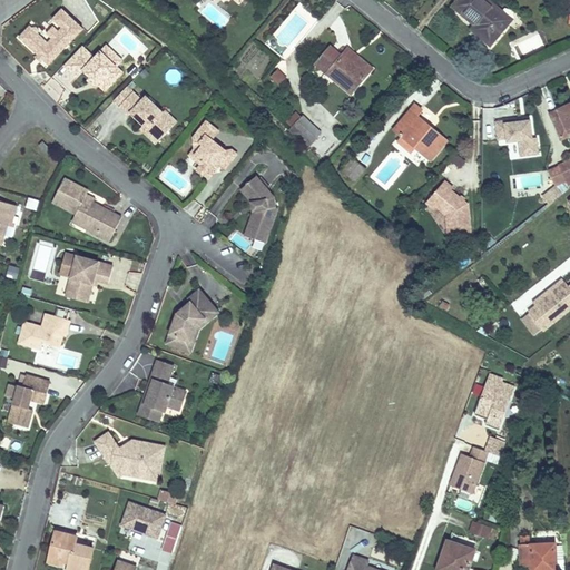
[(488,0),(459,0),(454,7),(477,25),(482,30),(479,35),(491,45),(508,23),(500,17),(503,12),(488,0)]
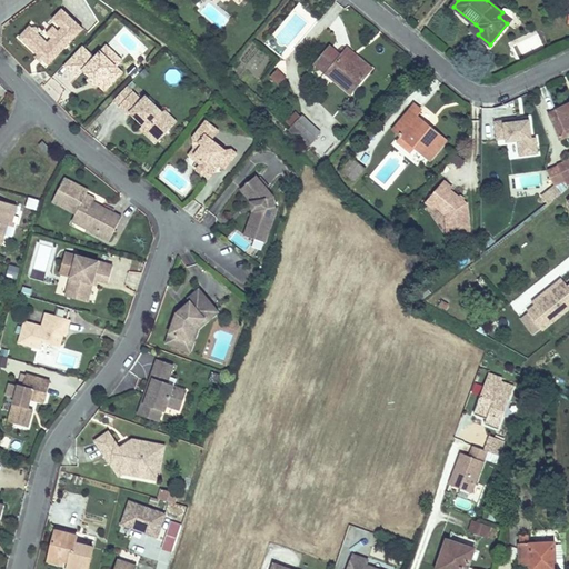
[(85,29),(63,9),(53,19),(63,28),(52,38),(49,43),(39,33),(41,31),(40,30),(37,27),(36,26),(33,28),(31,26),(20,37),(47,63),(63,47),(66,48),(85,29)]
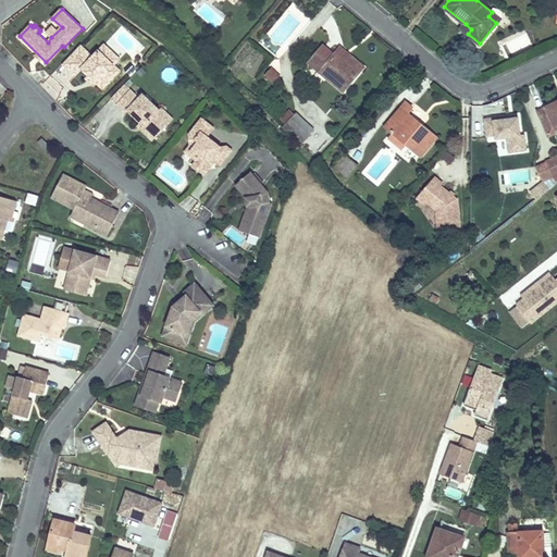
[(492,12),(489,16),(496,23),(500,20),(492,12)]
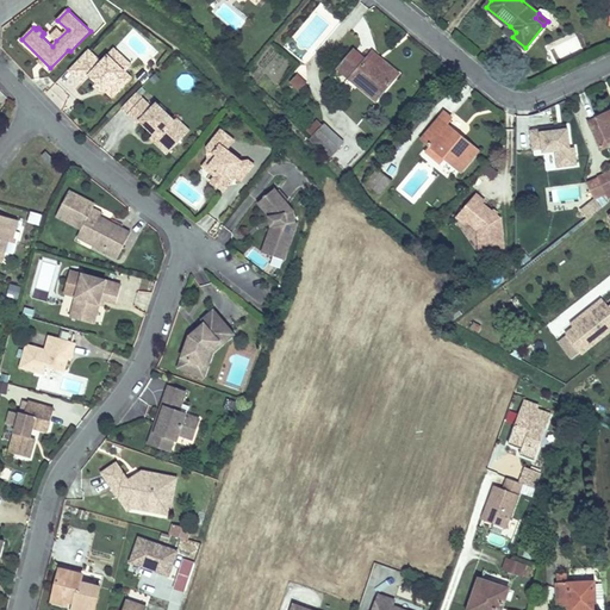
[(510,26),(505,31),(512,37),(516,32),(510,26)]
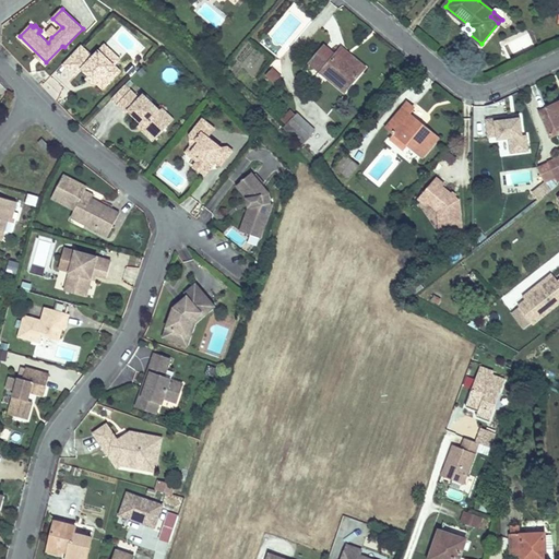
[(512,58),(535,46),(527,33),(506,44),(512,58)]
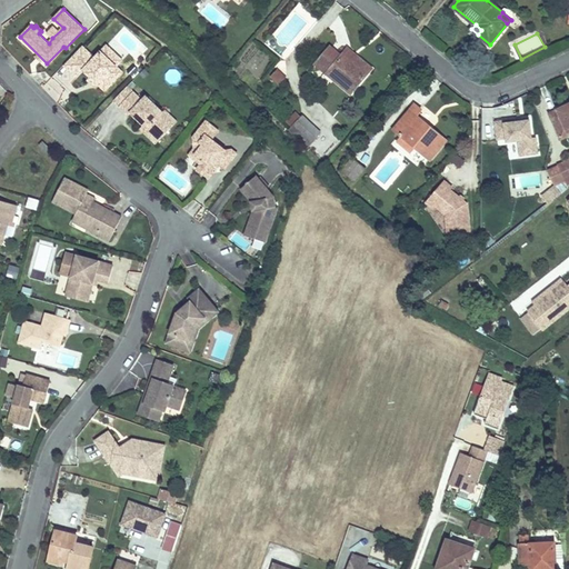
[(82,46),(65,66),(78,78),(85,70),(91,77),(99,85),(106,90),(122,72),(110,61),(117,55),(107,46),(95,58),(82,46)]
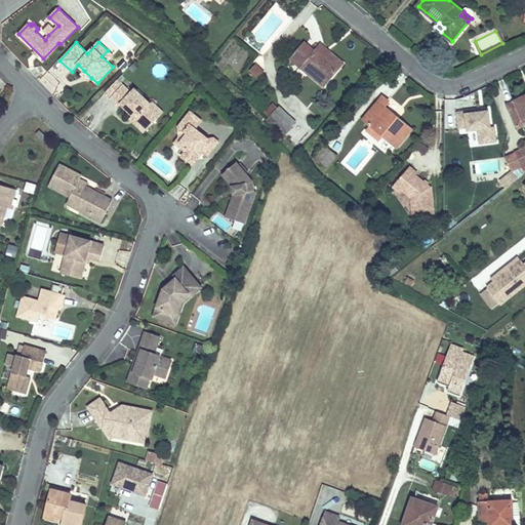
[(58,43),(43,58),(45,59),(61,44),(58,43)]
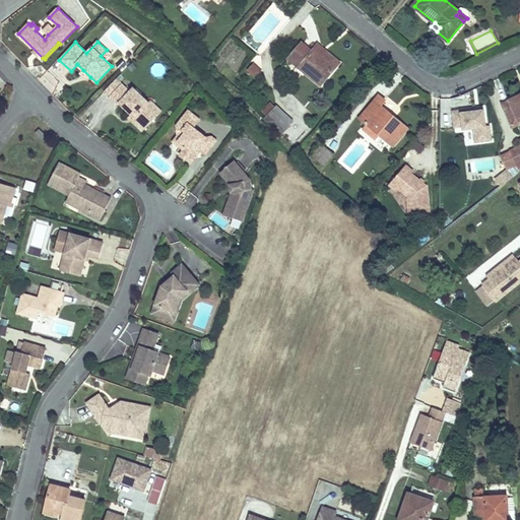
[(302,43),(288,59),(321,85),(340,63),(327,52),(327,53),(323,57),(314,50),(313,52),(302,43)]
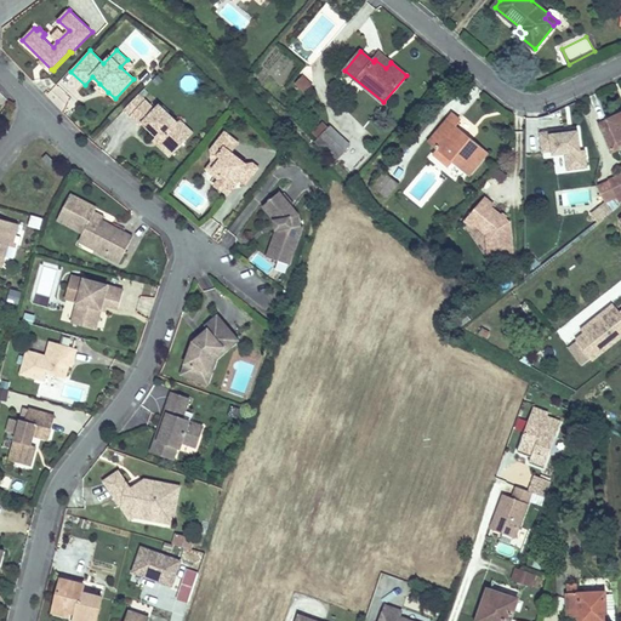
[(380,53),(375,60),(386,68),(391,63),(380,53)]
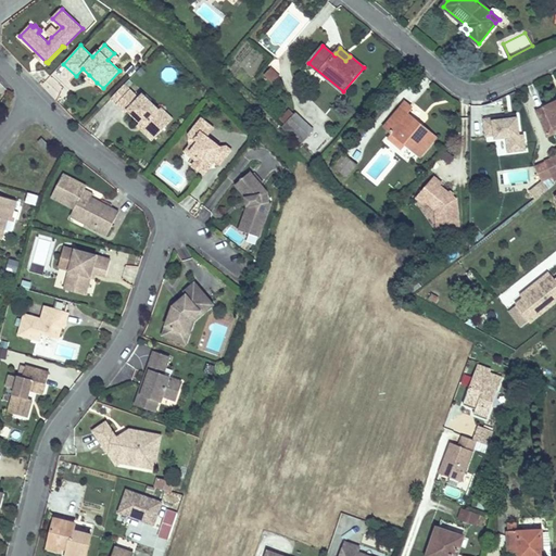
[(119,59),(114,53),(108,60),(114,65),(119,59)]
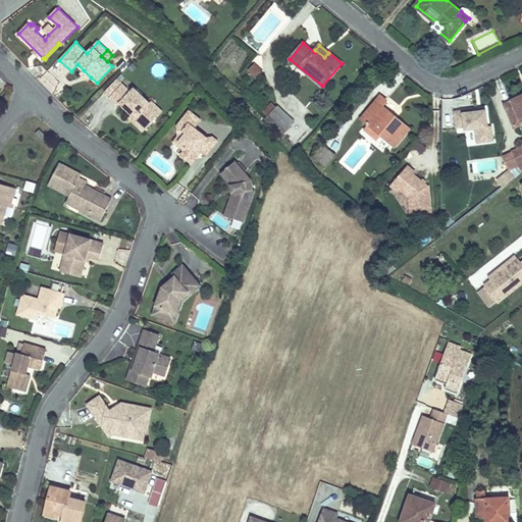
[(255,63),(249,70),(257,77),(263,71),(255,63)]
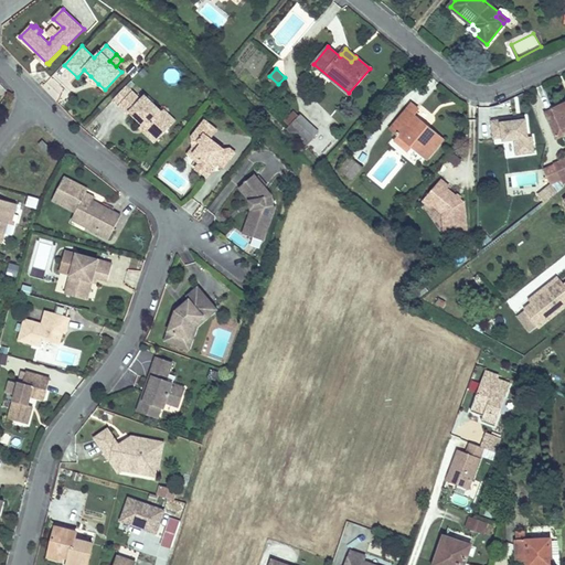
[(96,87),(98,84),(91,76),(88,80),(96,87)]
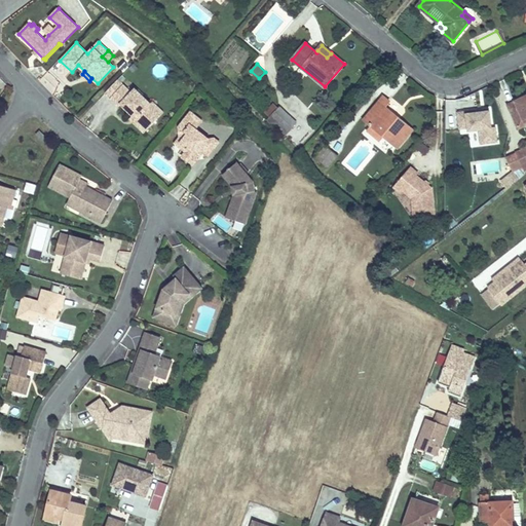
[(124,84),(118,79),(106,92),(112,98),(124,84)]
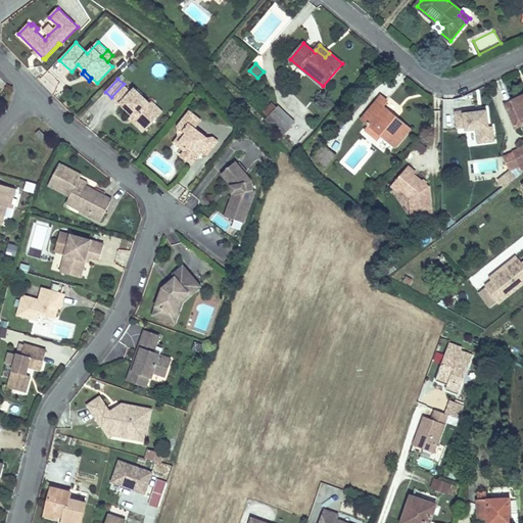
[(132,92),(124,84),(111,97),(121,105),(122,103),(134,114),(137,117),(134,121),(145,132),(158,116),(148,106),(151,103),(135,88),(132,92)]
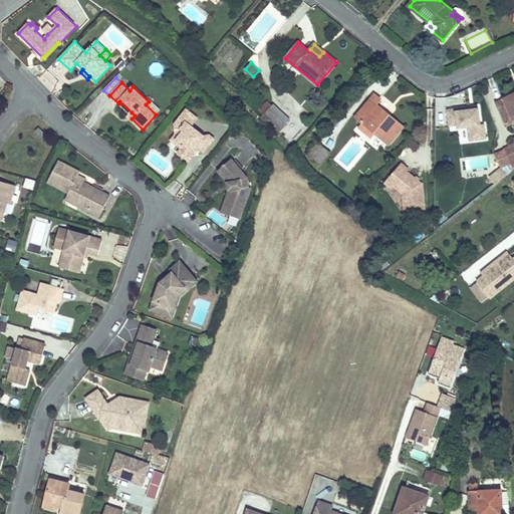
[(513,94),(497,103),(507,125),(513,121),(513,94)]
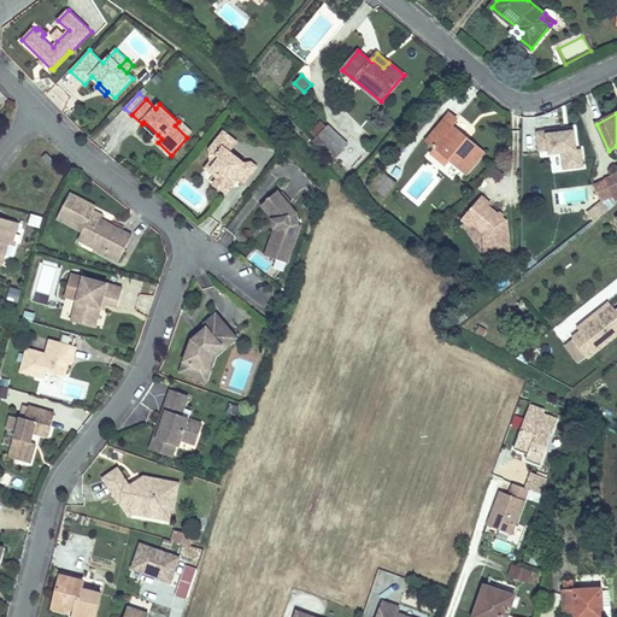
[(193,131),(181,119),(178,122),(175,125),(187,137),(193,131)]
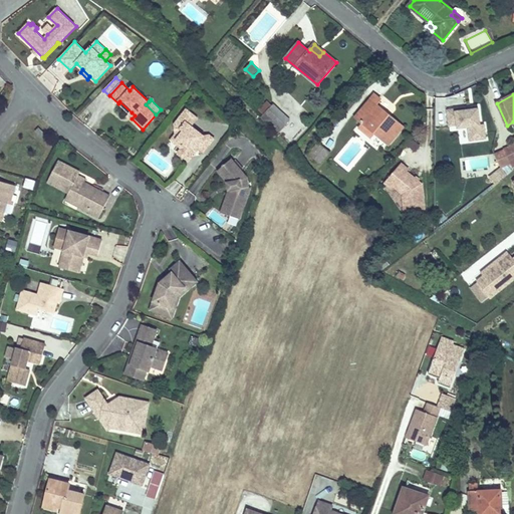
[(389,145),(404,127),(370,99),(356,116),(363,122),(375,133),(389,145)]
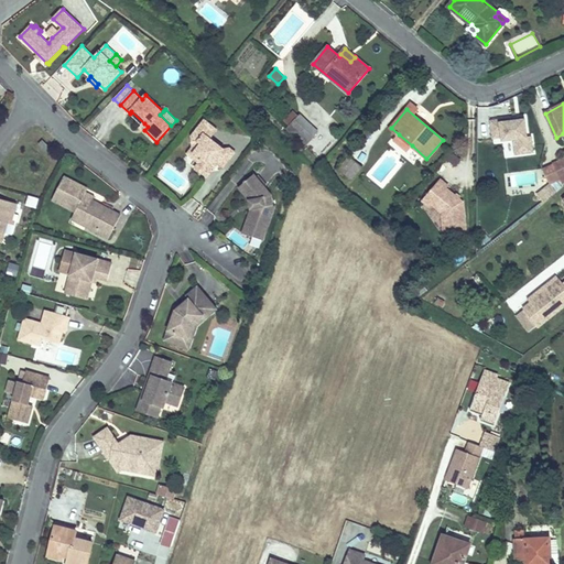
[(293,110),(284,119),(291,125),(299,117),(293,110)]
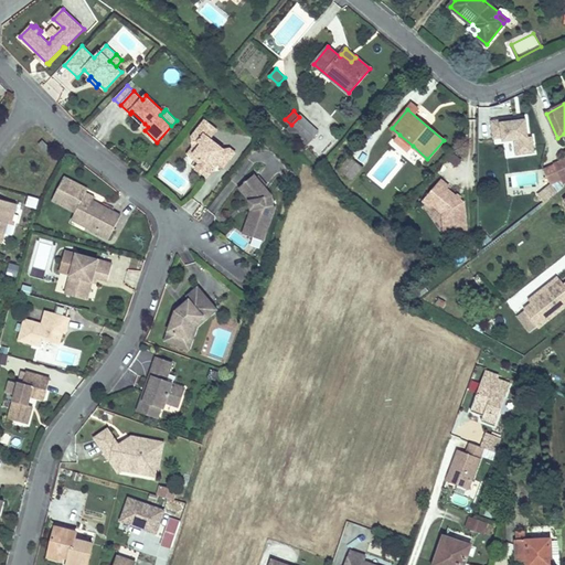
[(306,145),(319,132),(301,115),(299,117),(291,125),(288,128),(306,145)]
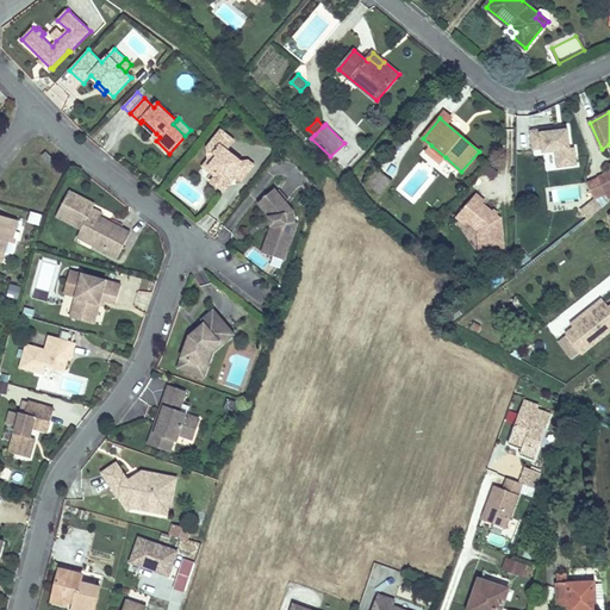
[(542,149),(546,172),(577,167),(571,128),(529,134),(531,150),(542,149)]
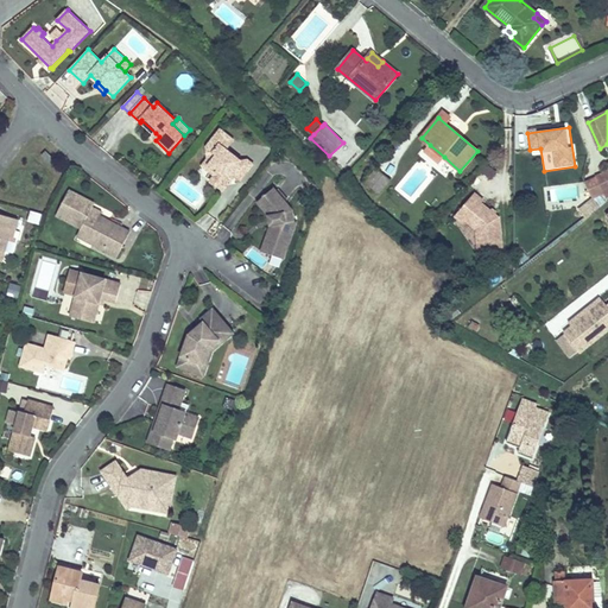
[(241,160),(227,149),(234,139),(220,130),(206,147),(217,154),(209,165),(214,169),(215,176),(210,181),(223,190),(235,175),(241,179),(253,163),(248,159),(241,160)]
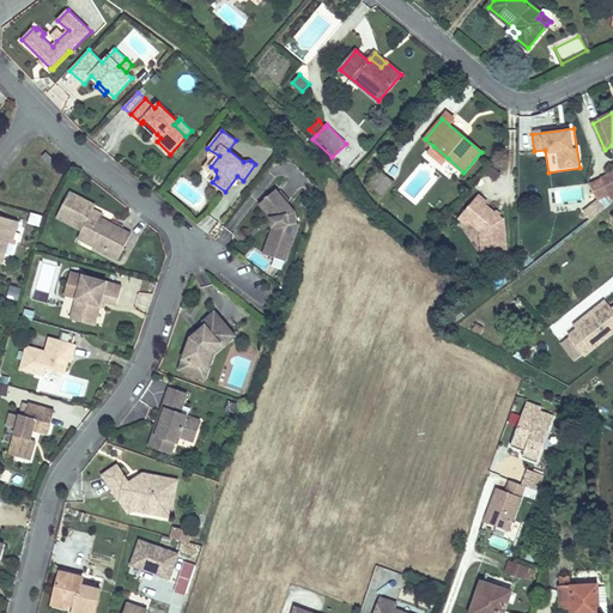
[(434,146),(429,152),(443,164),(448,158),(434,146)]
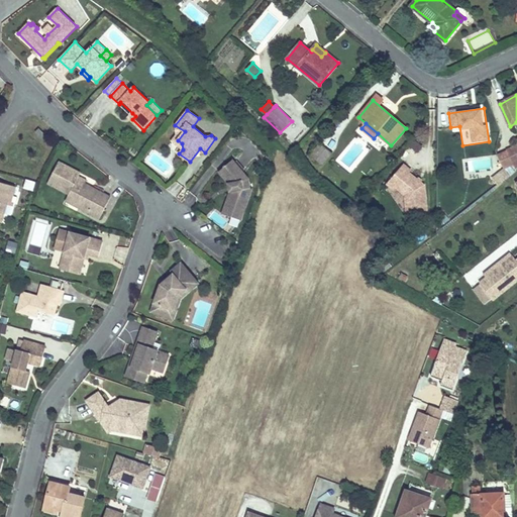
[(185,131),(175,125),(176,135),(172,140),(183,149),(182,143),(178,140),(185,131)]
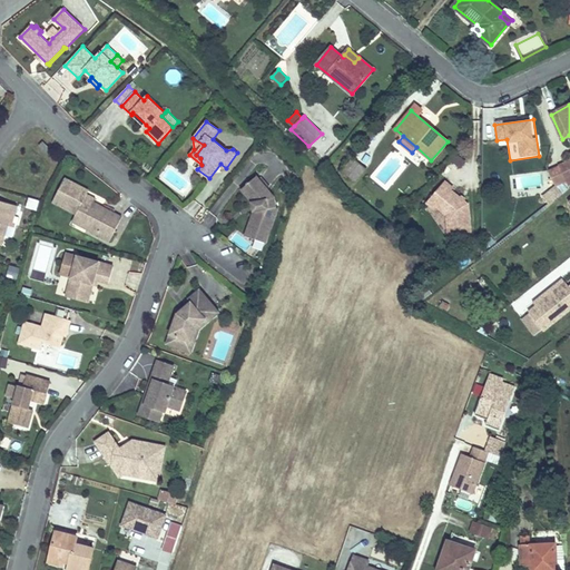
[(43,140),(39,145),(47,153),(51,148),(43,140)]
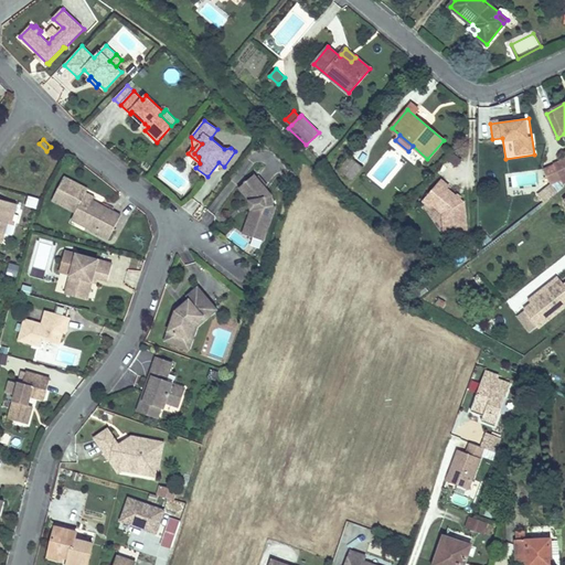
[(350,157),(339,171),(352,182),(363,169),(350,157)]
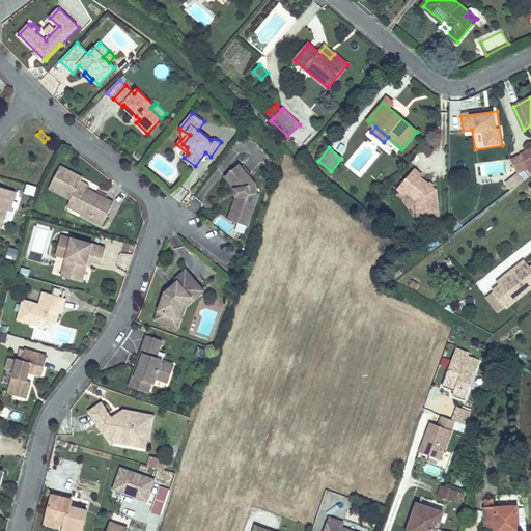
[(530,149),(522,155),(522,156),(528,170),(530,174),(530,173),(530,149)]
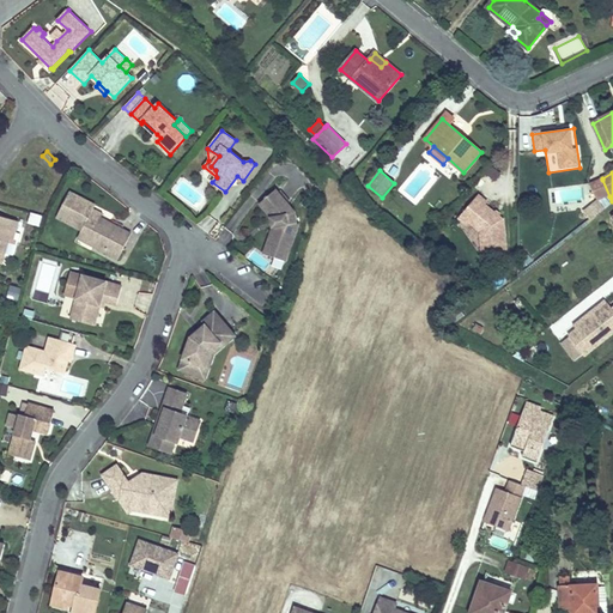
[(602,180),(590,184),(599,201),(610,196),(602,180)]
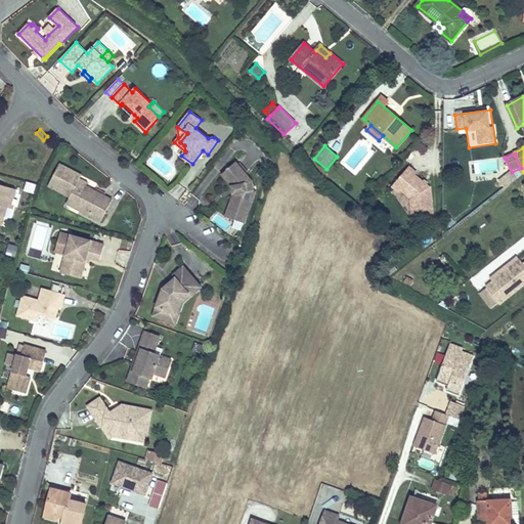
[(88,183),(81,179),(83,175),(84,173),(63,160),(50,180),(70,192),(83,201),(79,207),(100,220),(114,199),(88,183)]
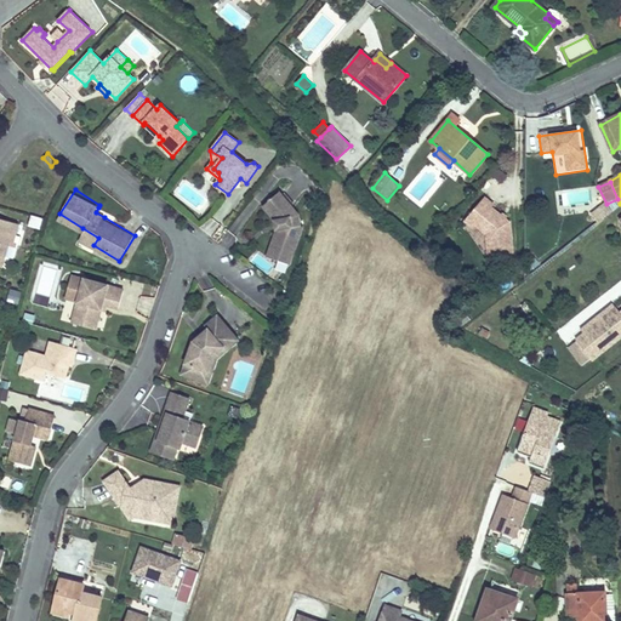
[(300,214),(281,191),(263,205),(274,218),(277,229),(268,256),(291,263),(305,226),(302,224),(300,214)]
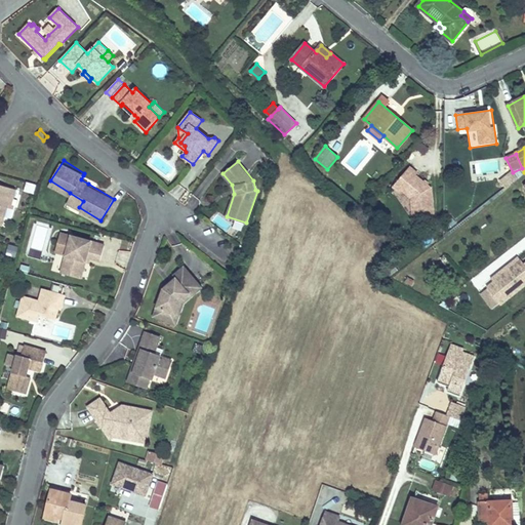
[(410,168),(395,187),(401,192),(411,200),(412,216),(433,214),(431,190),(415,176),(417,174),(410,168)]
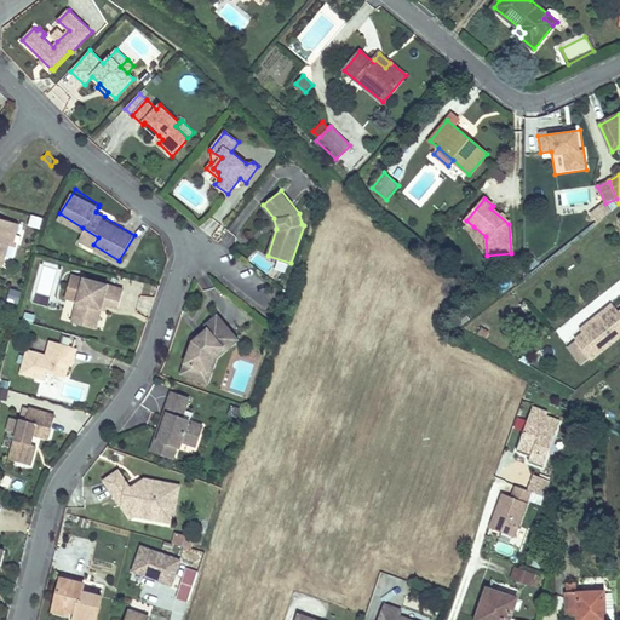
[(593,214),(600,222),(609,213),(604,207),(593,214)]
